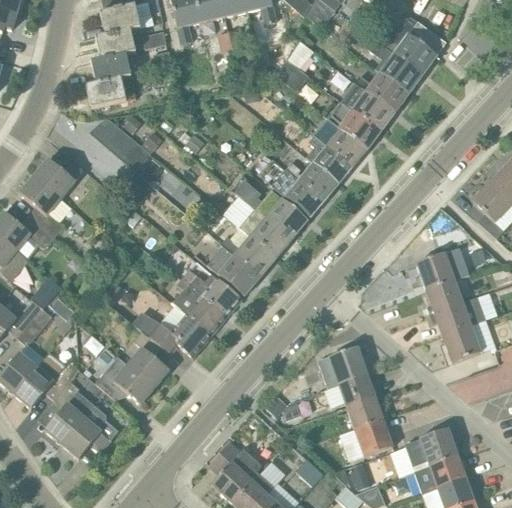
[(0,0),(0,9),(16,14),(20,0),(0,0)]
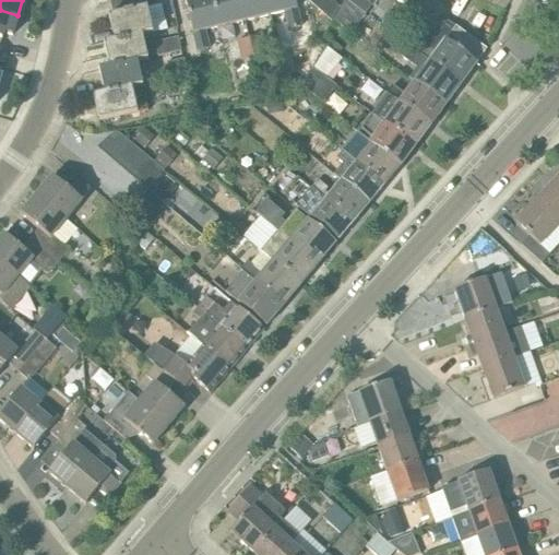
[(109,14),(115,38),(144,32),(153,31),(147,6),(145,0),(110,0),(114,13),(109,14)]
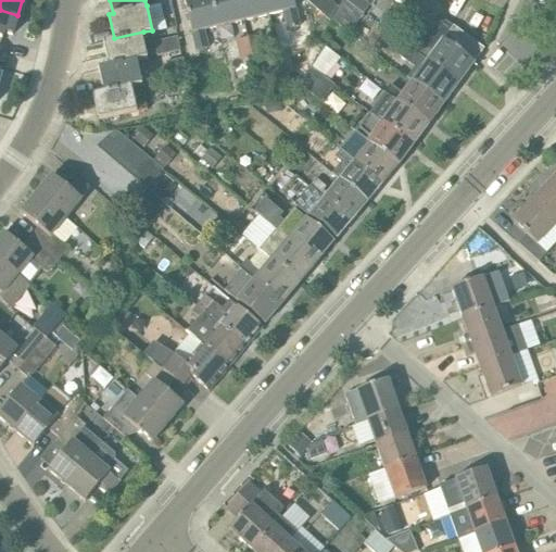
[(218,24),(213,0),(186,0),(197,48),(207,45),(204,27),(218,24)]
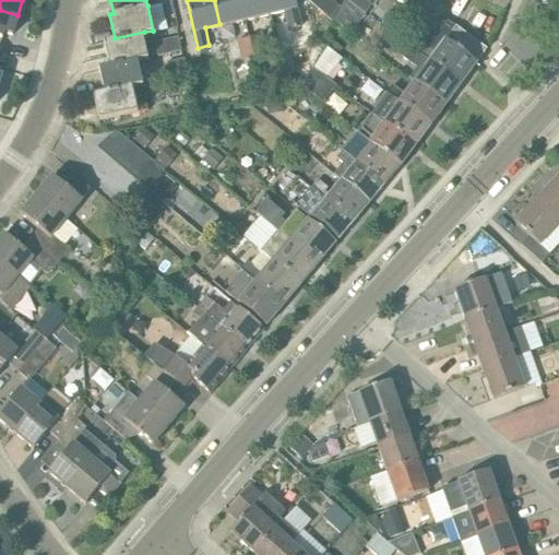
[(214,0),(219,24),(246,18),(240,0),(214,0)]
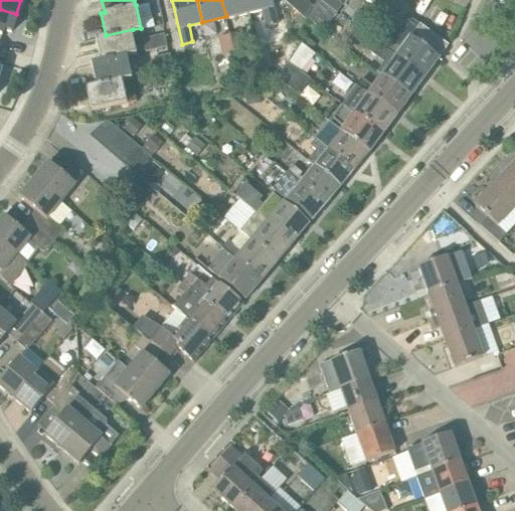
[(221,0),(226,16),(249,11),(246,0),(221,0)]
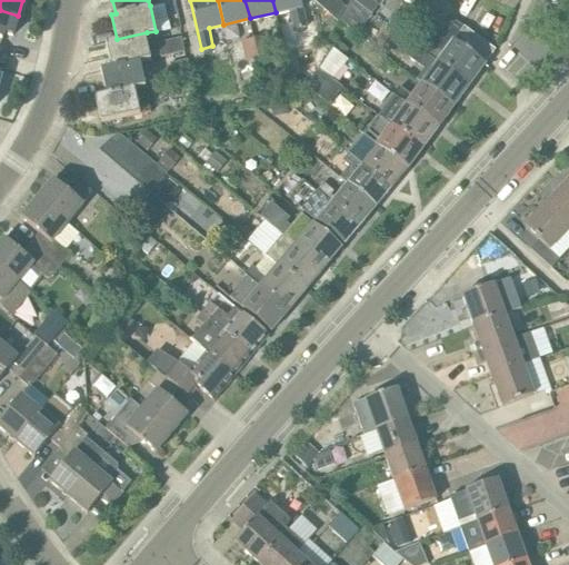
[(272,0),(276,12),(289,9),(293,27),(307,25),(300,0),(272,0)]
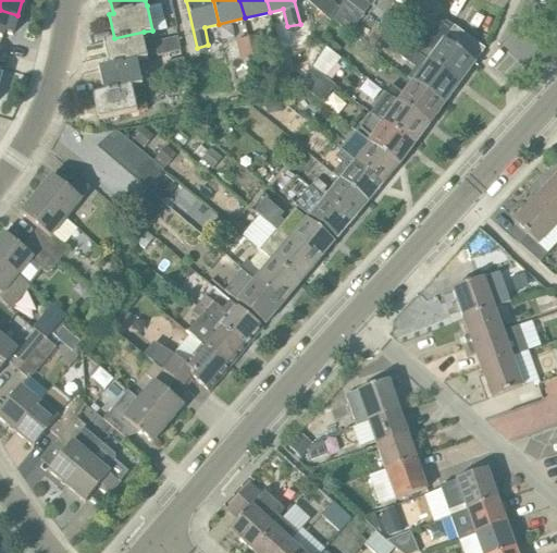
[(311,0),(329,15),(338,0),(311,0)]
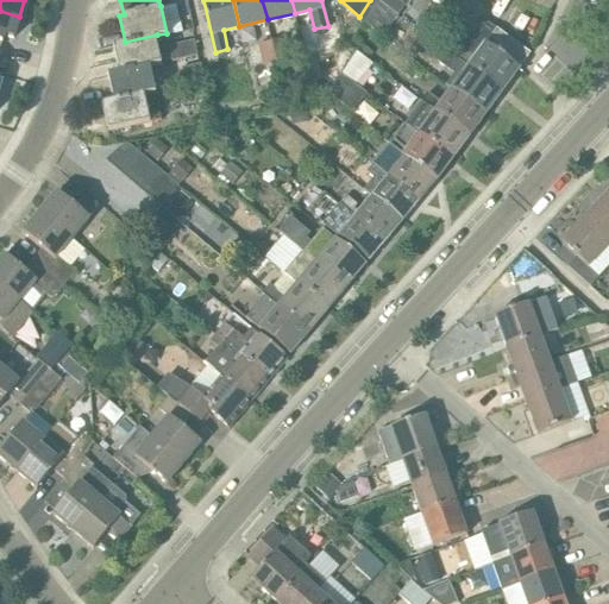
[(383,32),(399,13),(382,0),(374,0),(363,19),(383,32)]
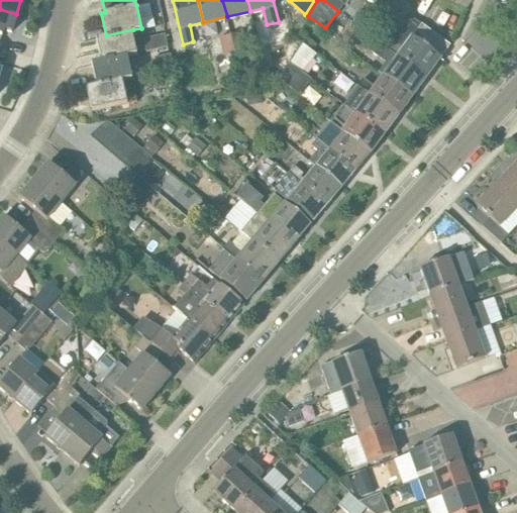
[(0,32),(2,33),(3,27),(11,29),(16,14),(0,9),(0,32)]
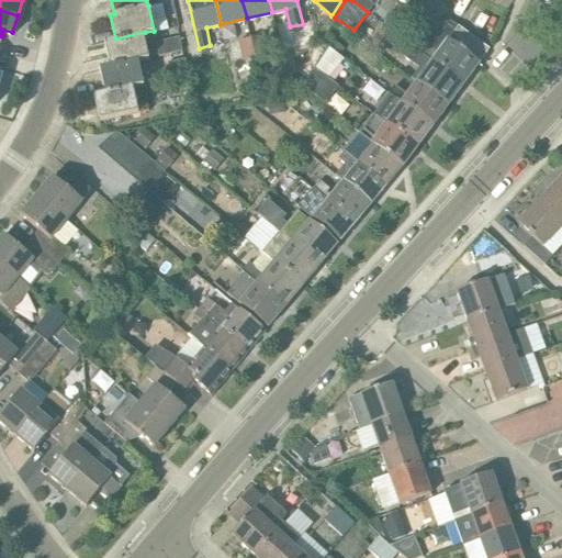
[(490,47),(450,19),(440,33),(479,62),(490,47)]
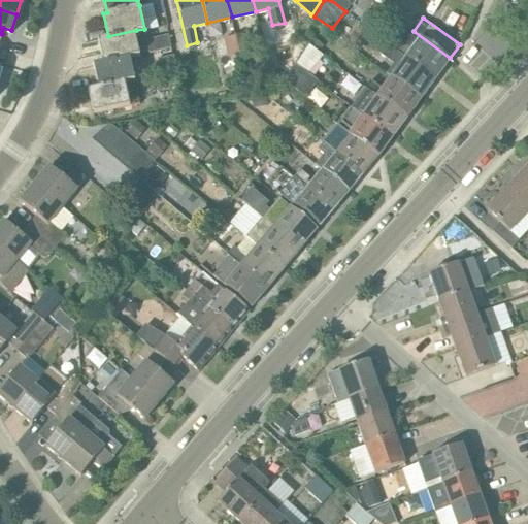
[(136,30),(108,36),(98,38),(103,61),(130,56),(141,54),(136,30)]
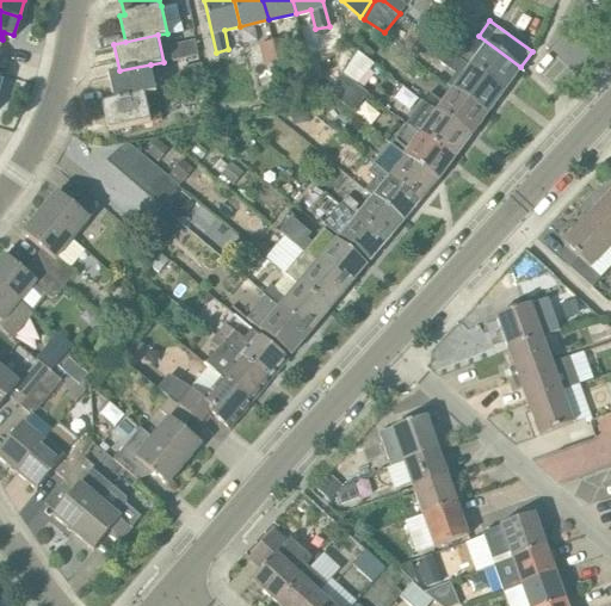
[(285,36),(272,38),(277,57),(290,55),(285,36)]
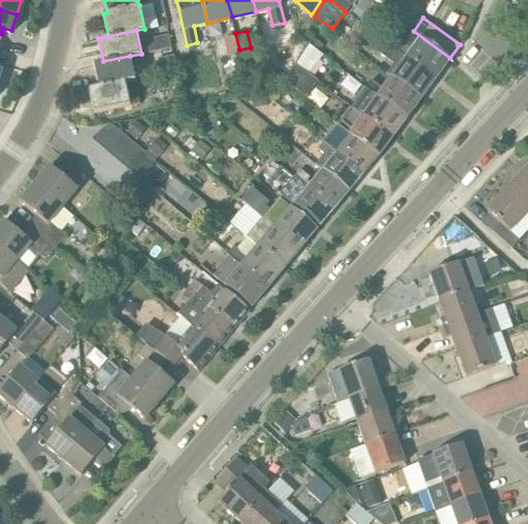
[(404,42),(394,34),(389,41),(436,75),(442,68),(443,69),(448,62),(447,62),(450,58),(414,31),(404,42)]
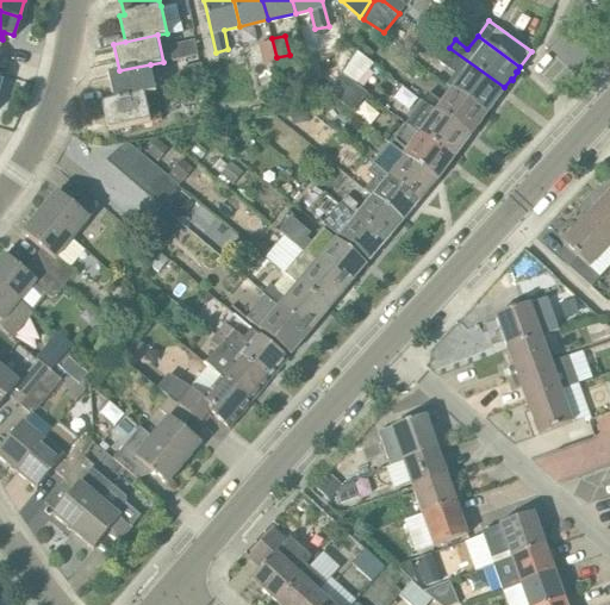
[(173,57),(198,51),(194,37),(169,43),(173,57)]
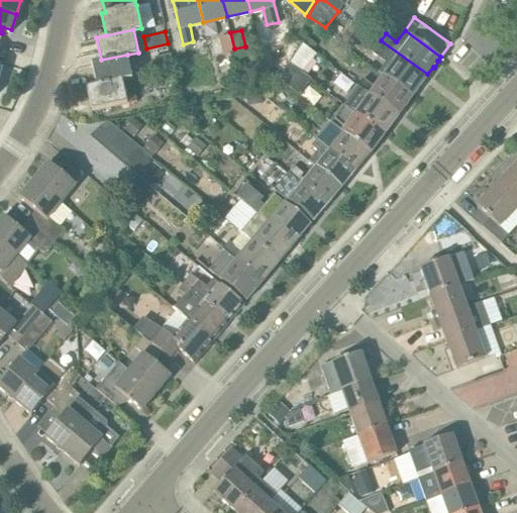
[(234,48),(230,32),(220,34),(223,52),(234,48)]
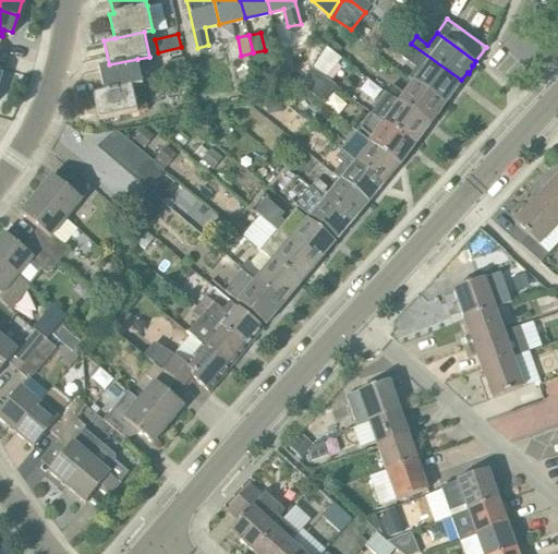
[(342,45),(331,37),(326,44),(338,51),(342,45)]
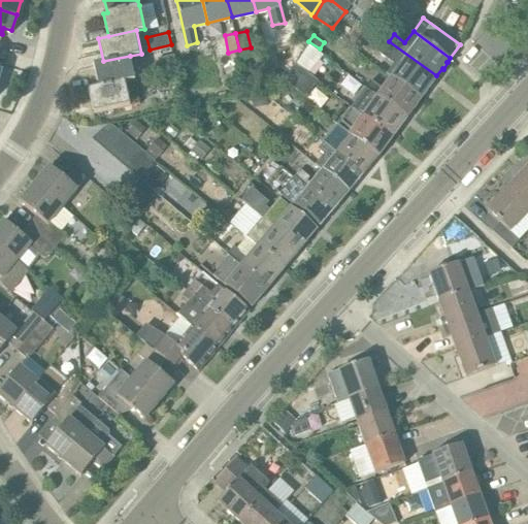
[(436,75),(389,41),(381,52),(394,61),(388,69),(394,74),(423,95),(425,95),(429,89),(429,87),(436,75)]
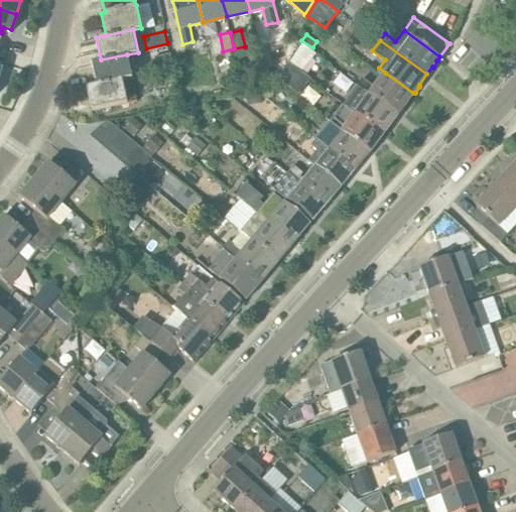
[(157,71),(173,67),(170,51),(154,54),(157,71)]
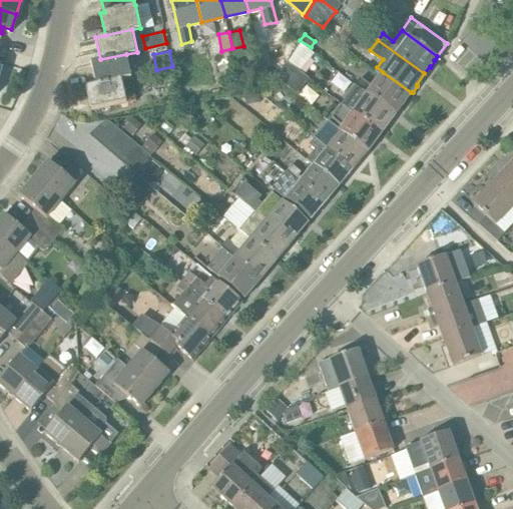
[(126,54),(100,59),(91,62),(96,84),(121,79),(131,76),(126,54)]
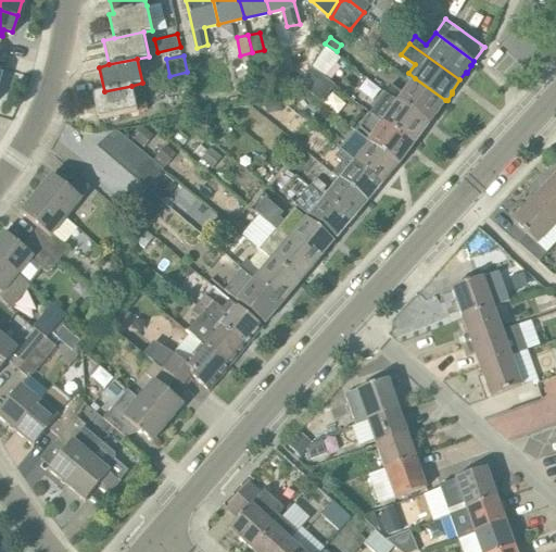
[(321,100),(336,84),(312,65),(301,84),(321,100)]
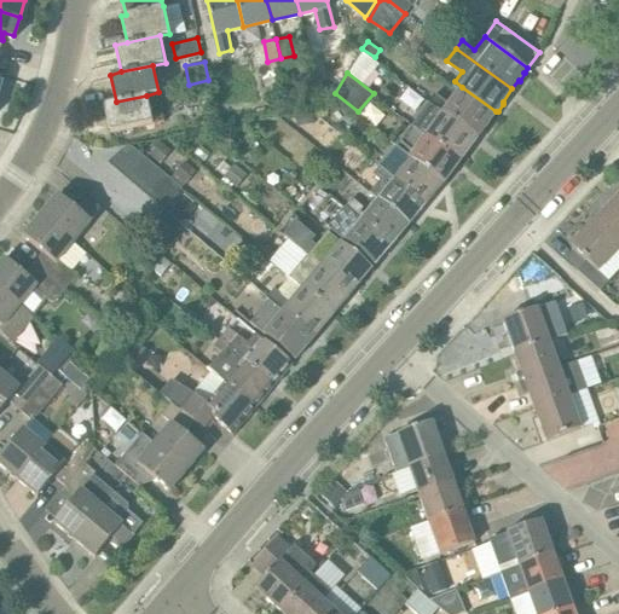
[(210,98),(207,82),(191,86),(192,93),(202,99),(210,98)]
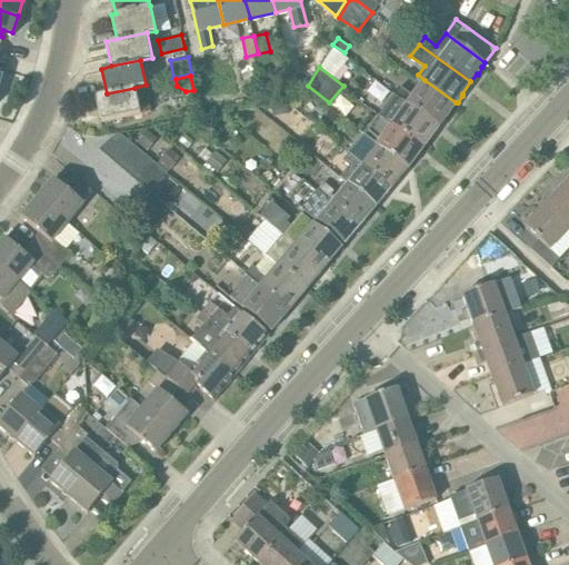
[(456,102),(425,80),(411,98),(406,93),(408,90),(401,86),(396,92),(439,125),(447,115),(448,115),(452,109),(451,108),(456,102)]
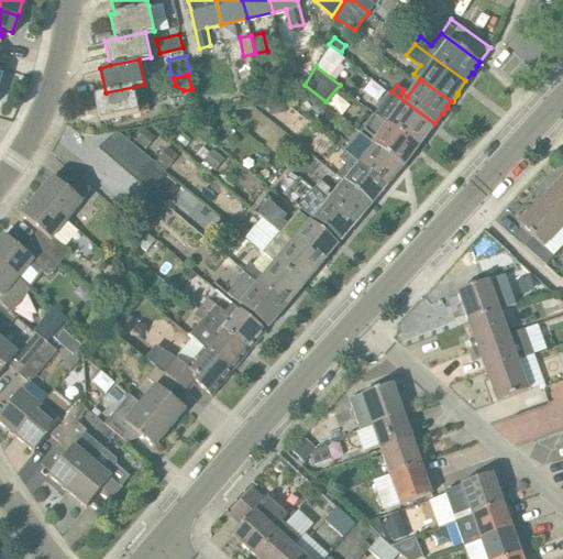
[(133,87),(106,92),(95,95),(101,120),(140,111),(133,87)]
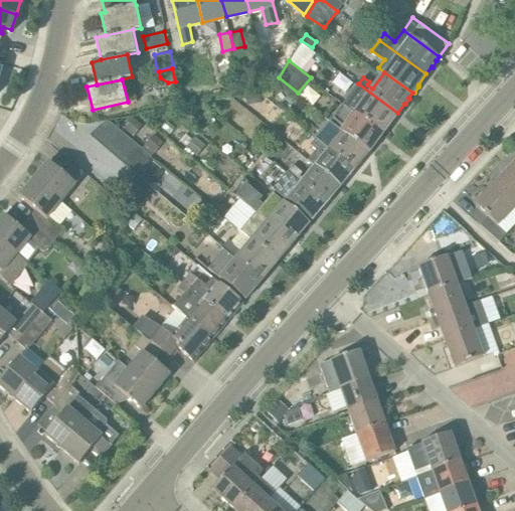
[(397,113),(358,83),(344,103),(383,132),(385,130),(387,130),(390,125),(390,123),(397,113)]
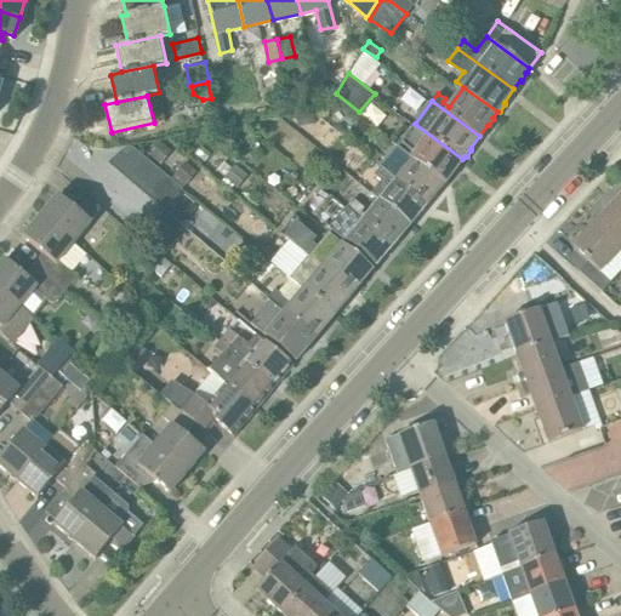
[(315,120),(313,109),(295,113),(297,124),(315,120)]
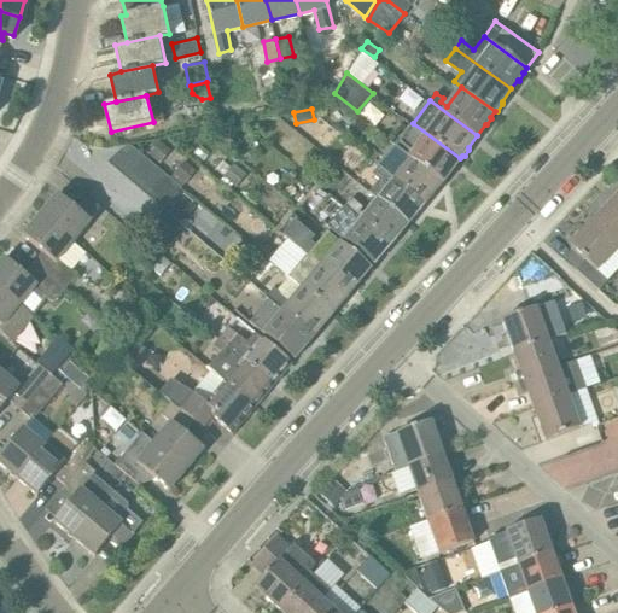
[(460,158),(413,123),(401,140),(414,151),(413,157),(443,182),(460,158)]
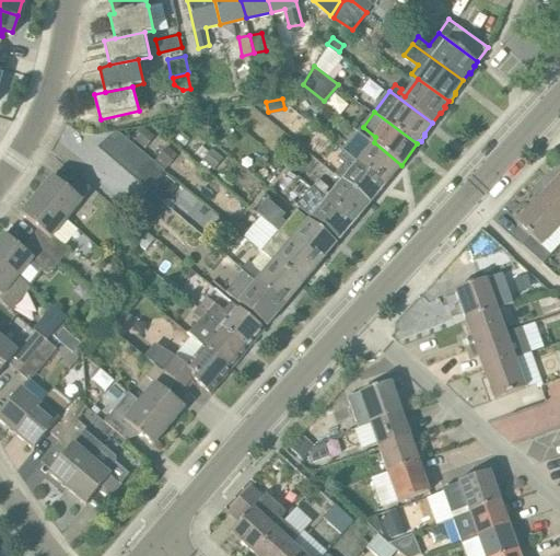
[(108,154),(126,132),(115,124),(97,146),(108,154)]
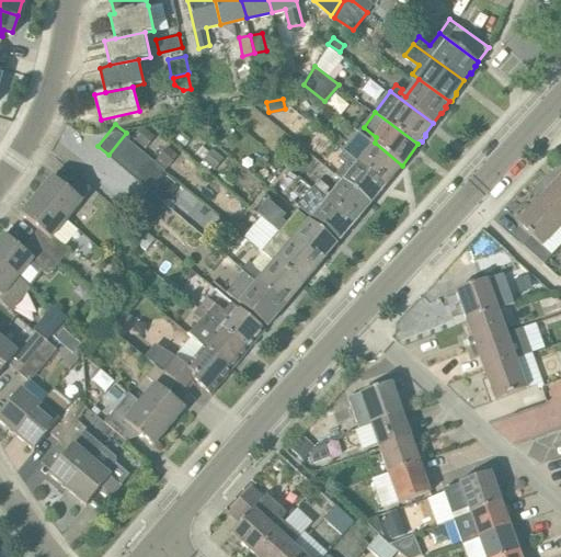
[(155,133),(145,125),(134,137),(145,146),(155,133)]
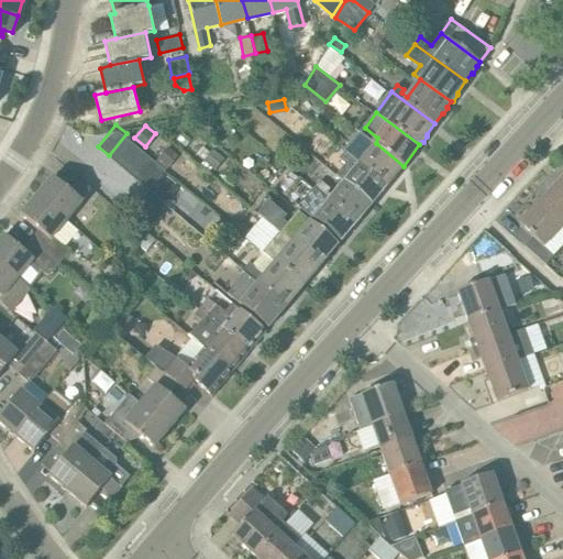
[(136,142),(127,133),(109,155),(119,163),(136,142)]
